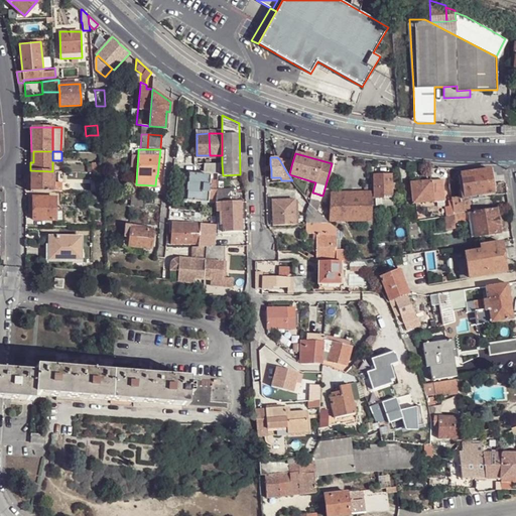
[(292,162),(279,159),(288,174),(289,174),(292,162)]
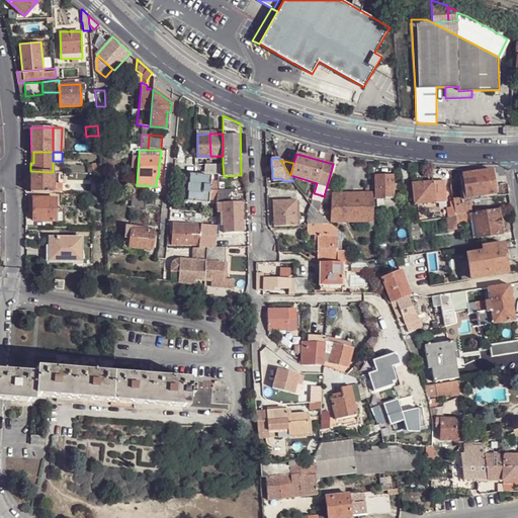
[(101,173),(100,163),(92,164),(93,172),(94,173),(101,173)]
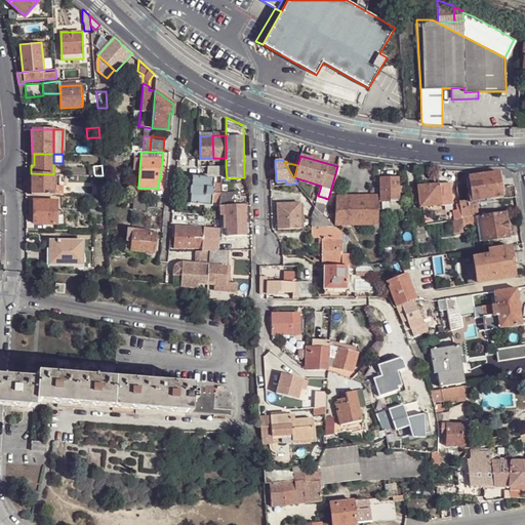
[(221,174),(223,166),(218,166),(213,166),(209,166),(208,173),(217,173),(217,175),(221,174)]
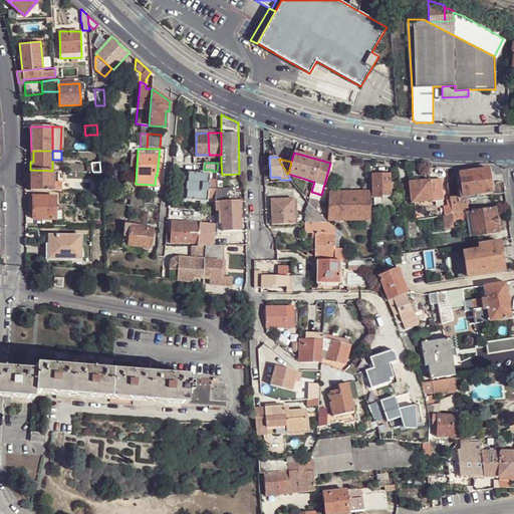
[(492,191),(488,169),(459,173),(460,180),(460,183),(461,188),(462,195),(466,195),(492,191)]
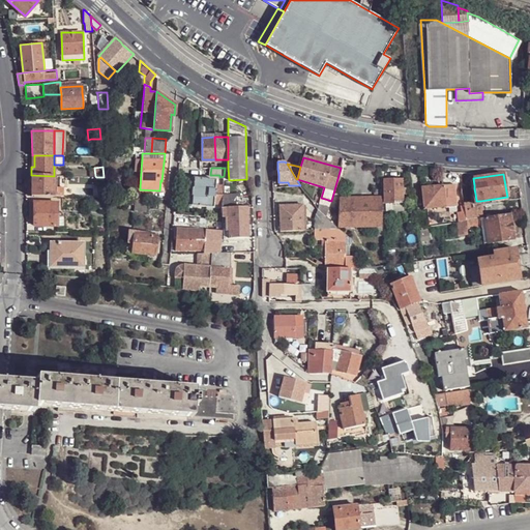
[(54,185),(54,176),(31,175),(31,196),(54,196),(54,192),(54,185)]
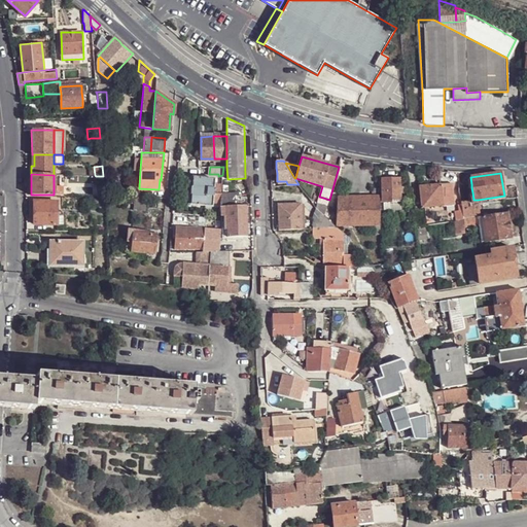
[(103,176),(96,176),(97,196),(104,196),(103,181),(103,176)]
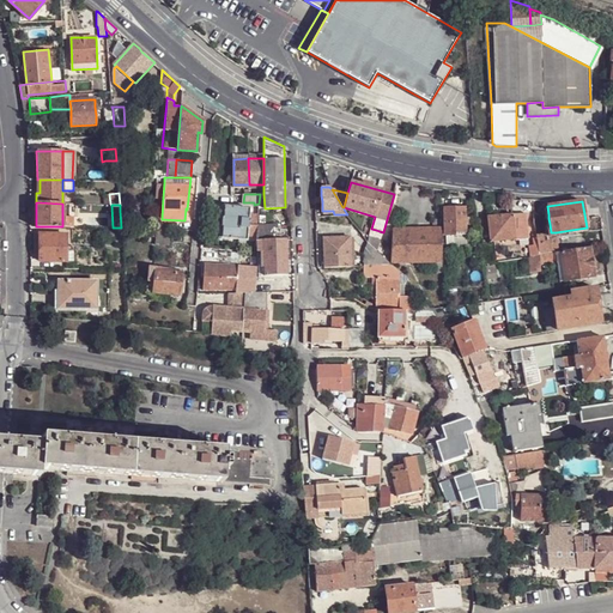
[(249,213),(250,207),(224,206),(222,237),(247,240),(248,235),(249,224),(249,213)]
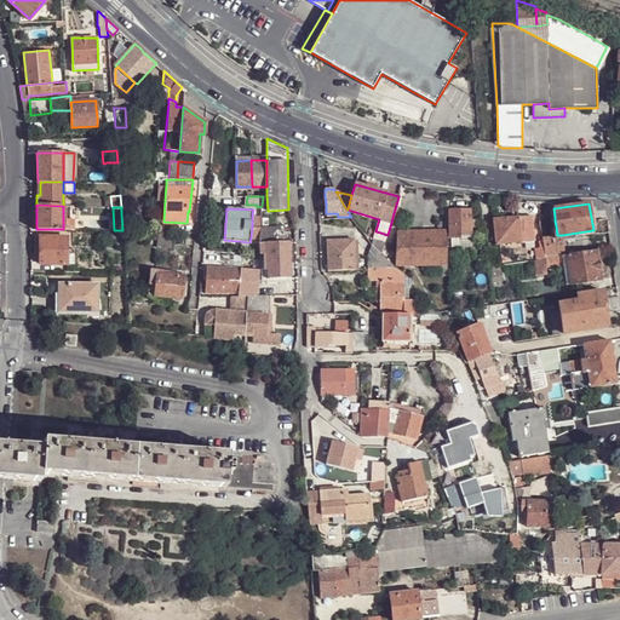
[(449,210),(449,237),(459,237),(459,235),(471,235),(470,210),(449,210)]
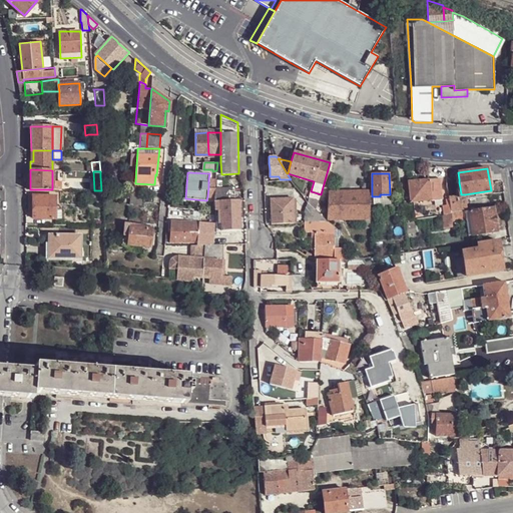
[(443,199),(440,178),(428,179),(430,199),(438,198),(438,200),(443,199)]
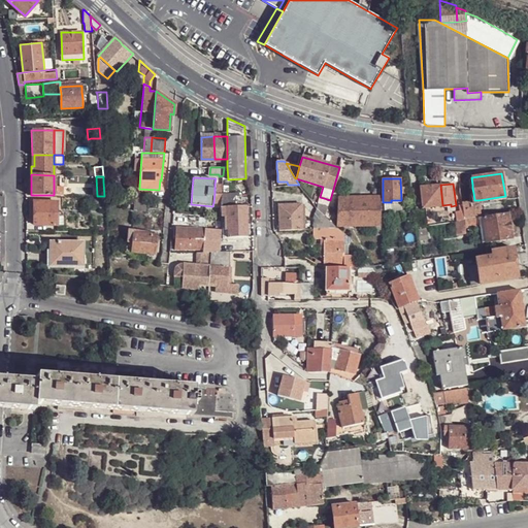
[(57,191),(57,195),(64,195),(64,186),(54,185),(54,191),(57,191)]
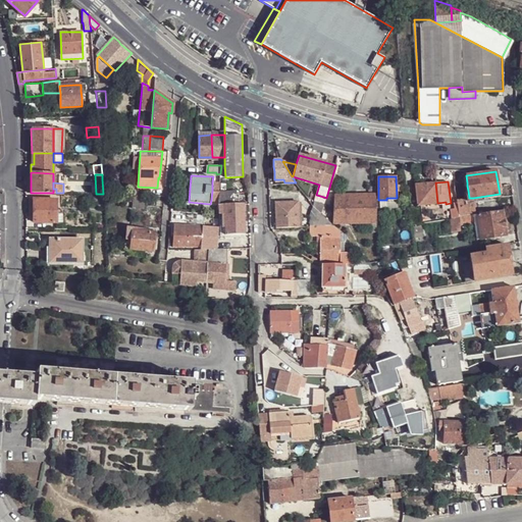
[(416,199),(417,205),(437,203),(435,183),(415,185),(415,186),(416,199)]
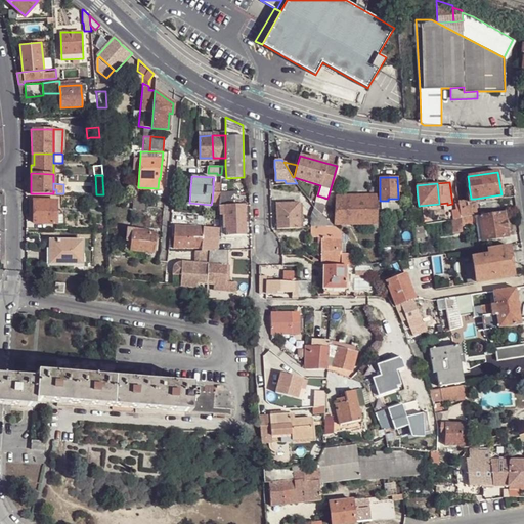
[(236,205),(235,191),(219,191),(219,201),(218,206),(225,205),(236,205)]
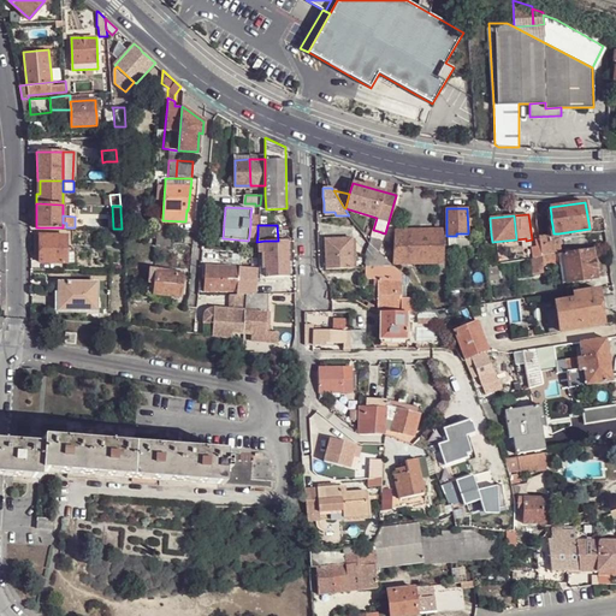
[(444,262),(443,229),(395,229),(394,264),(438,262),(444,262)]
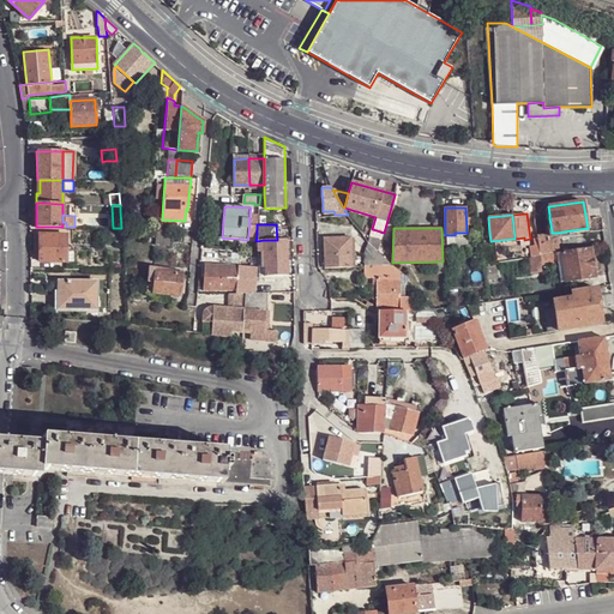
[(169,245),(170,230),(156,230),(148,229),(148,238),(156,238),(155,245),(169,245)]
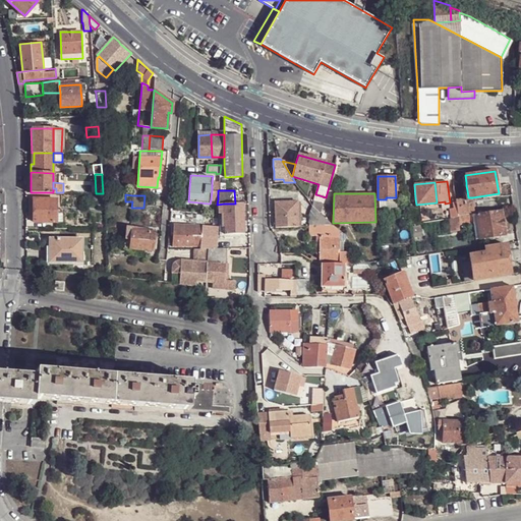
[(474,214),(472,197),(468,197),(464,198),(456,199),(458,216),(472,214),(474,214)]
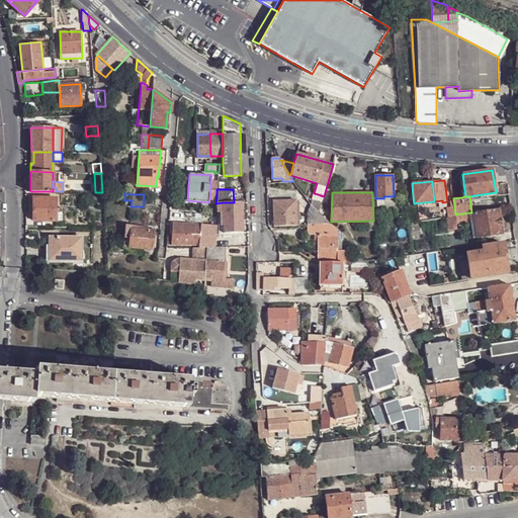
[(33,197),(33,221),(56,221),(56,209),(56,197),(33,197)]
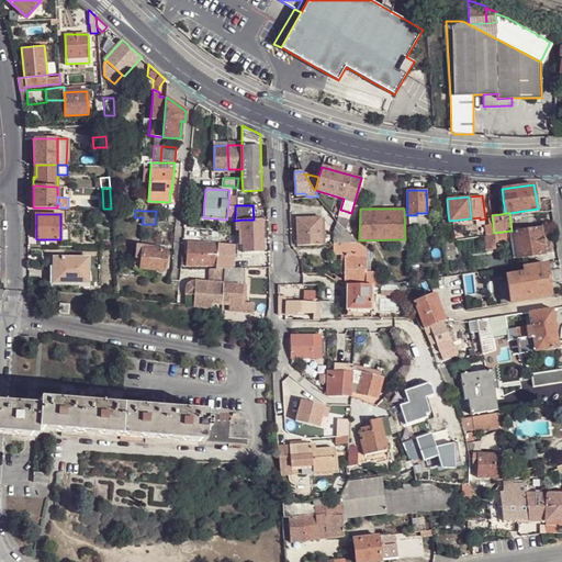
[(492,215),(491,214),(487,215),(489,224),(485,224),(486,235),(494,233),(492,215)]
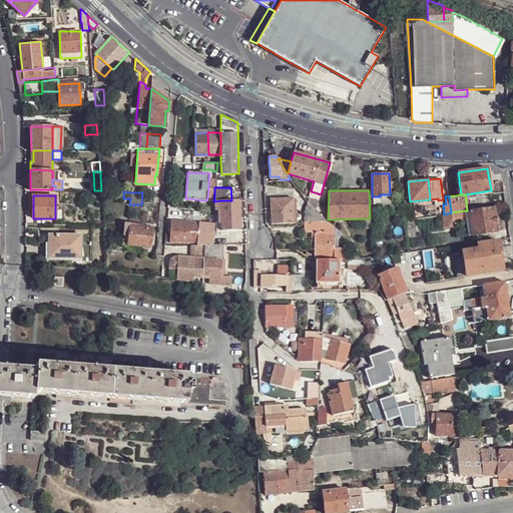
[(295,222),(294,197),(271,198),(272,222),(295,222)]
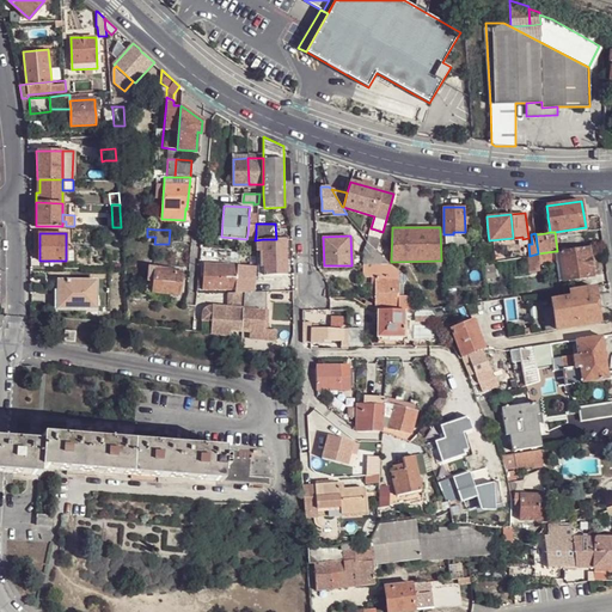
[(377,251),(380,239),(373,237),(368,236),(367,242),(377,251)]
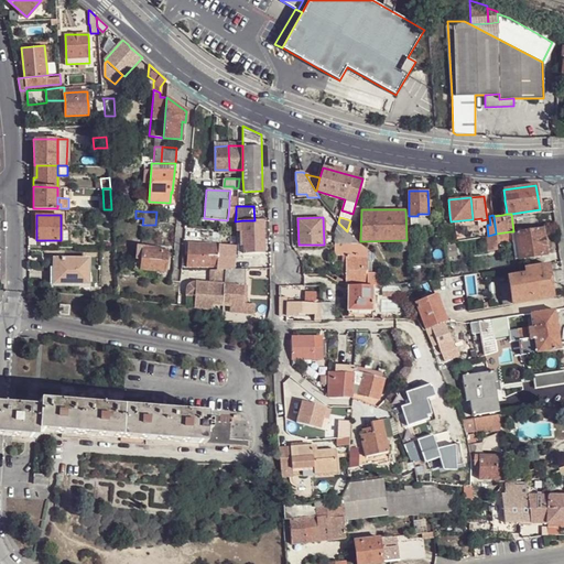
[(235,221),(235,226),(237,226),(242,226),(242,253),(264,252),(263,220),(255,220),(242,220),(235,221)]
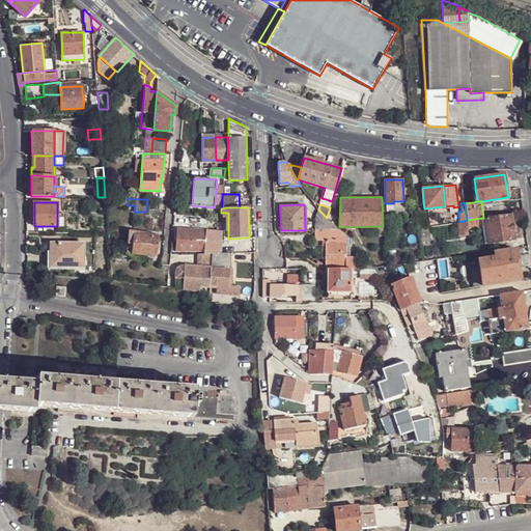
[(329,219),(327,218),(318,210),(314,219),(314,229),(326,229),(338,229),(329,219)]
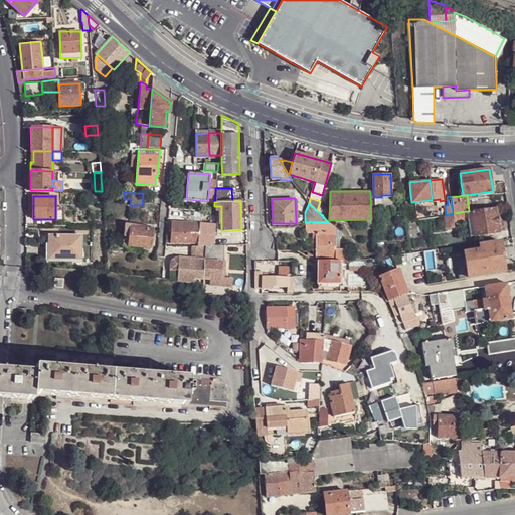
[(499,231),(495,207),(471,211),(472,218),(474,235),(499,231)]
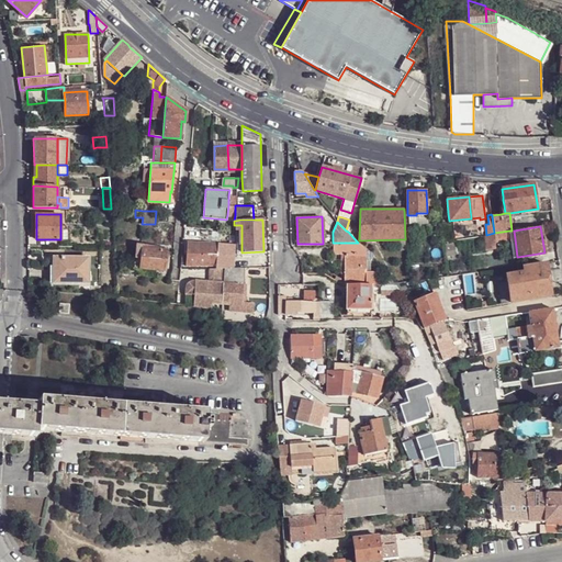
[(510,239),(515,238),(514,231),(512,231),(509,231),(494,233),(495,242),(510,239)]
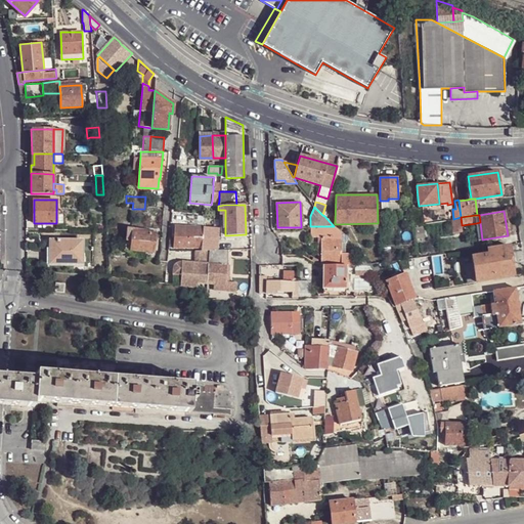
[(462,225),(461,217),(453,219),(451,219),(453,232),(463,231),(462,225)]
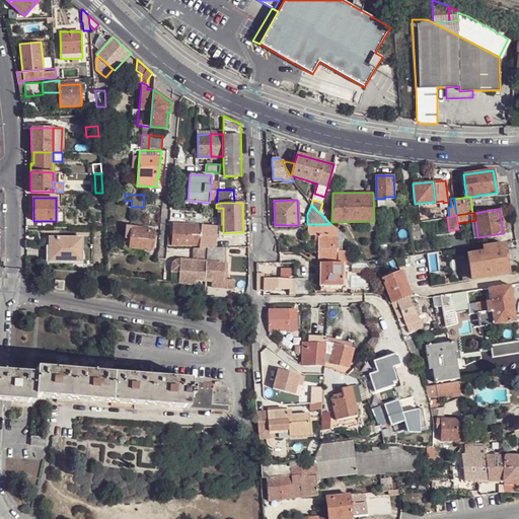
[(417,235),(420,235),(422,234),(420,221),(408,223),(410,236),(417,235)]
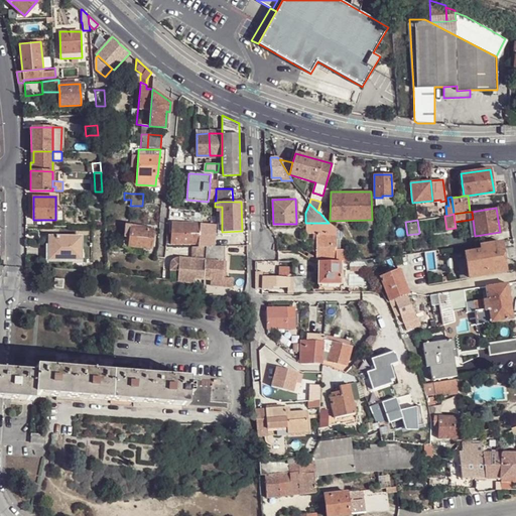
[(172,221),(171,243),(199,243),(200,233),(201,223),(201,221),(172,221)]
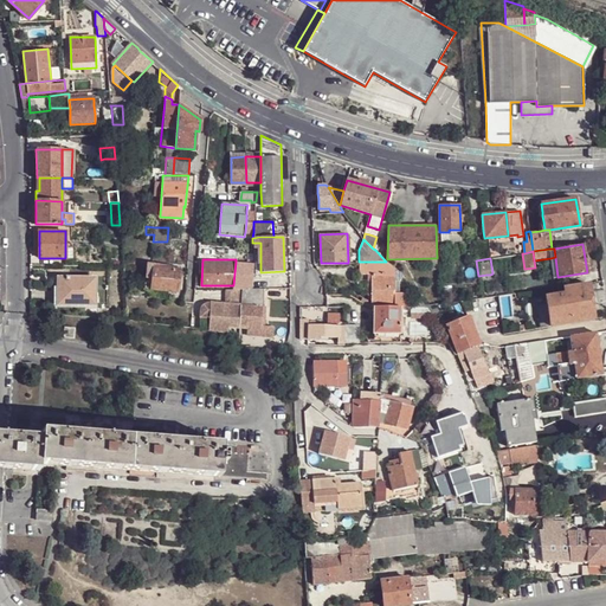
[(233,285),(232,288),(242,288),(251,288),(255,260),(236,259),(236,262),(234,274),(233,285)]
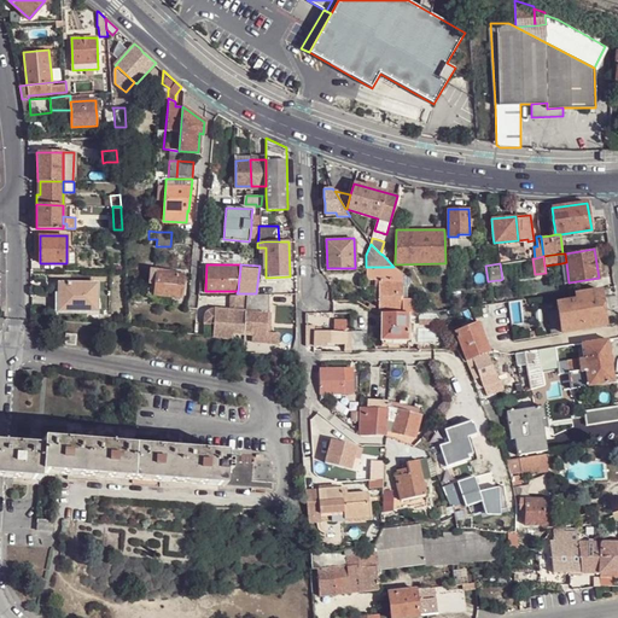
[(366,267),(367,279),(374,279),(379,279),(379,267),(366,267)]
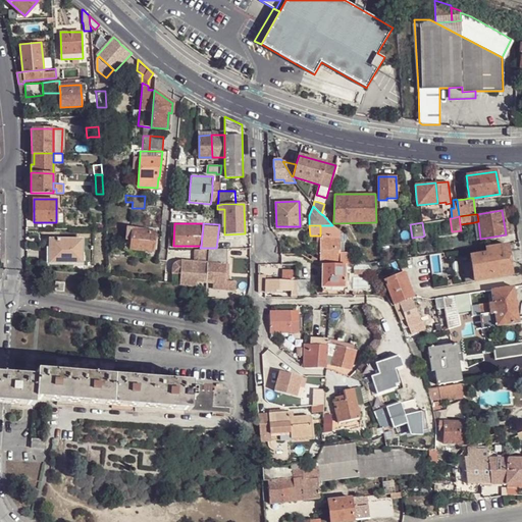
[(332,225),(320,225),(320,236),(340,236),(340,231),(332,225)]
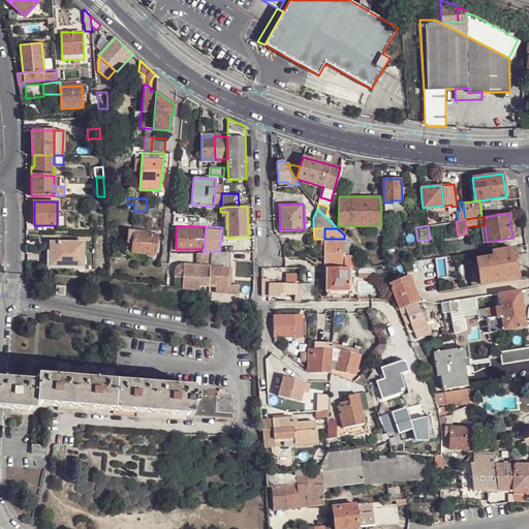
[(155,232),(128,230),(126,252),(155,254),(156,236),(155,236),(155,232)]
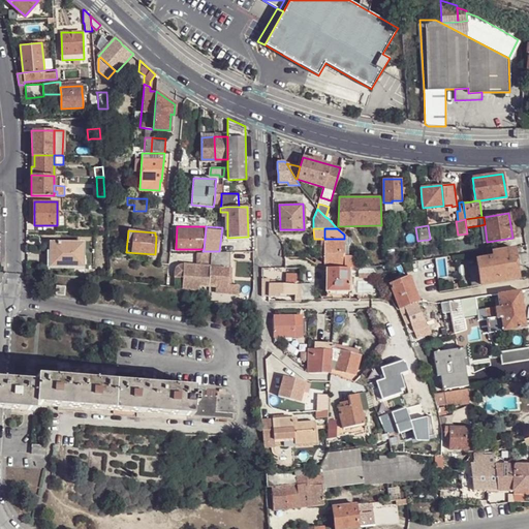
[(344,255),(344,239),(324,239),(324,258),(324,268),(327,269),(344,269),(344,255)]
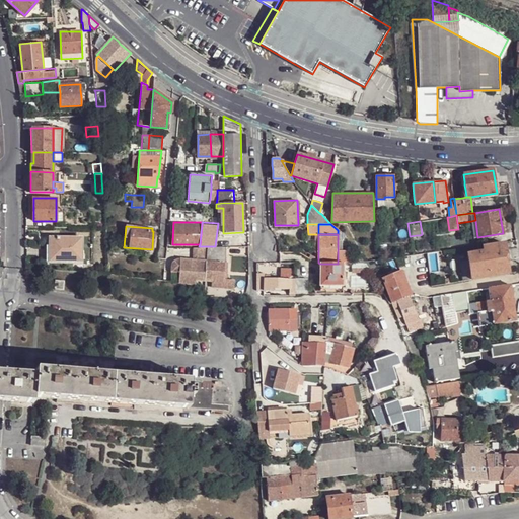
[(80,238),(49,238),(49,247),(53,246),(53,261),(65,261),(65,263),(73,263),(74,261),(84,261),(84,249),(79,249),(80,238)]
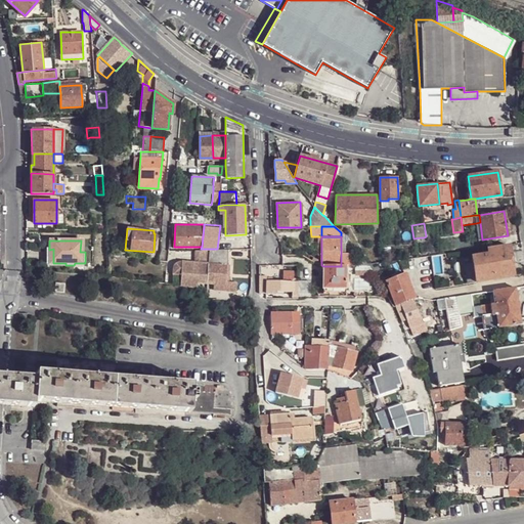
[(514,275),(509,245),(487,248),(488,252),(472,255),(473,261),(476,280),(514,275)]
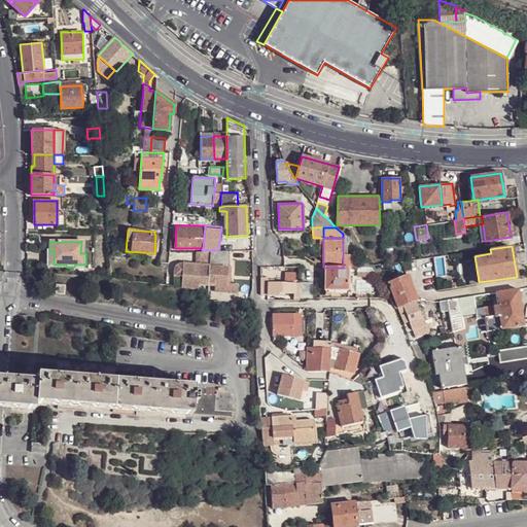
[(208,284),(209,265),(209,264),(210,250),(202,250),(196,251),(196,264),(179,262),(178,262),(177,262),(176,264),(175,265),(175,266),(174,268),(174,275),(183,276),(182,286),(189,287),(202,288),(202,283),(208,284)]
